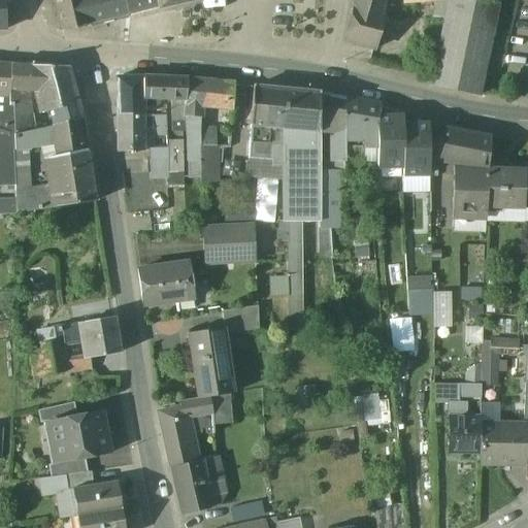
[(52,0),(61,32),(91,24),(84,0),(52,0)]
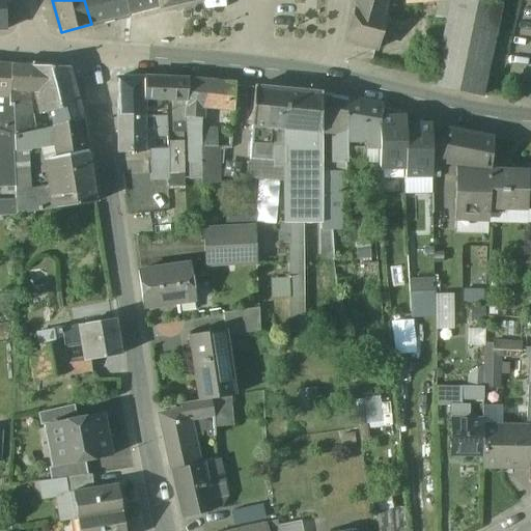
[(84,0),(91,24),(128,16),(123,0),(84,0)]
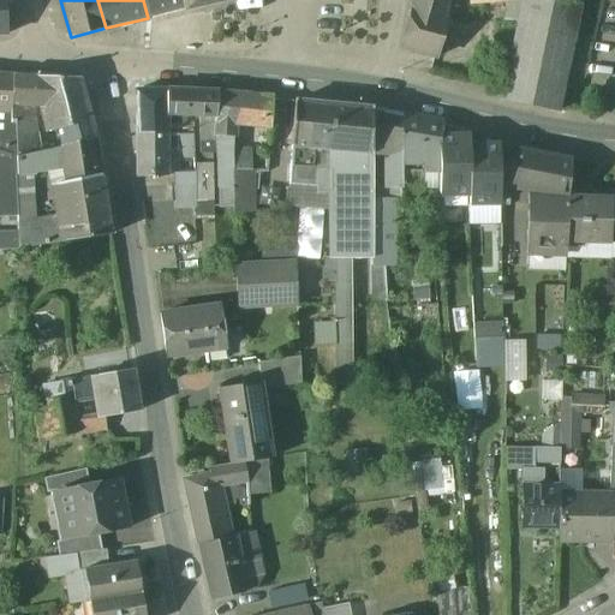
[(143,0),(148,18),(186,7),(184,0),(143,0)]
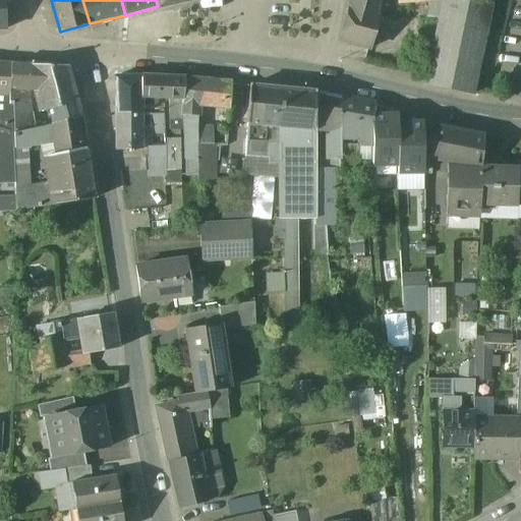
[(350,0),(340,41),(369,49),(378,16),(377,15),(378,0),(350,0)]
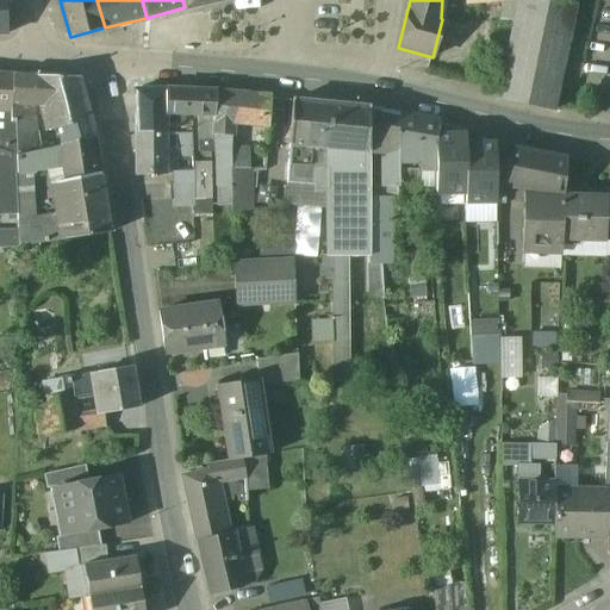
[(516,1),(508,0),(502,0),(498,19),(512,22),(516,1)]
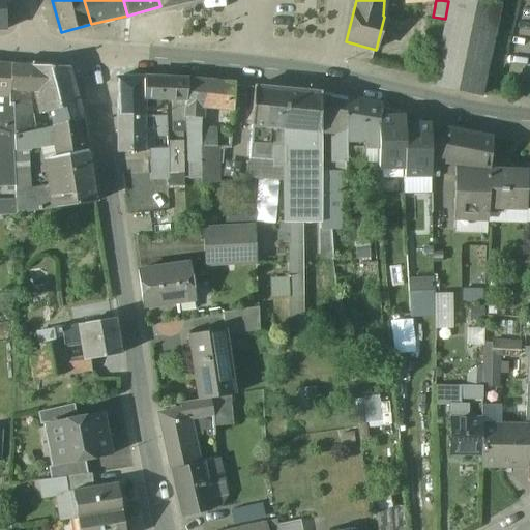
[(445,19),(433,87),(480,96),(500,3),(482,0),(448,0),(448,1),(445,19)]
